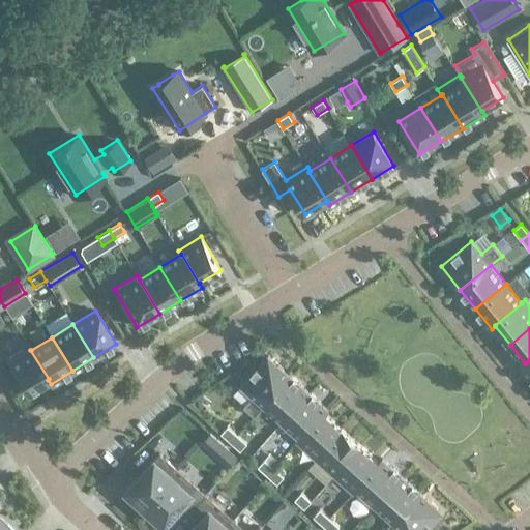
[(49,379),(30,350),(31,350),(29,346),(6,359),(27,393),(48,380),(49,379)]
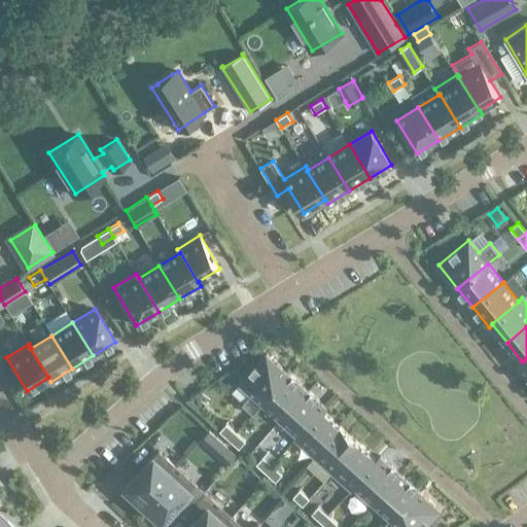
[(262,402),(288,374),(267,353),(240,383),(251,393),(242,403),(253,414),(262,403),(262,402)]
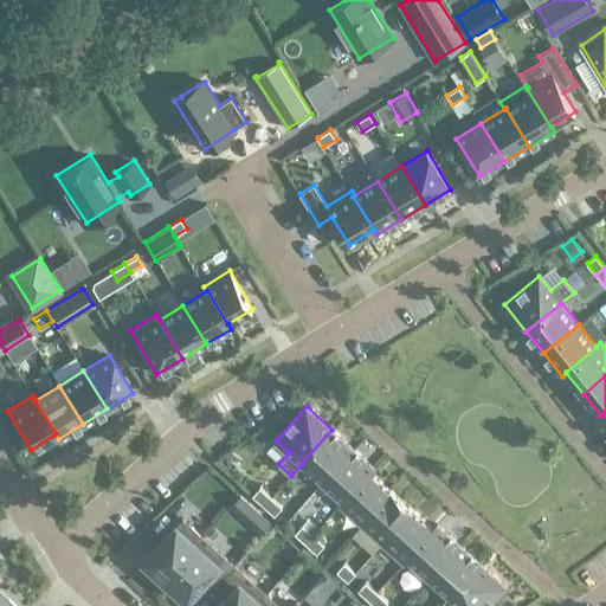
[(323,482),(353,449),(331,430),(302,463),(302,464),(323,482)]
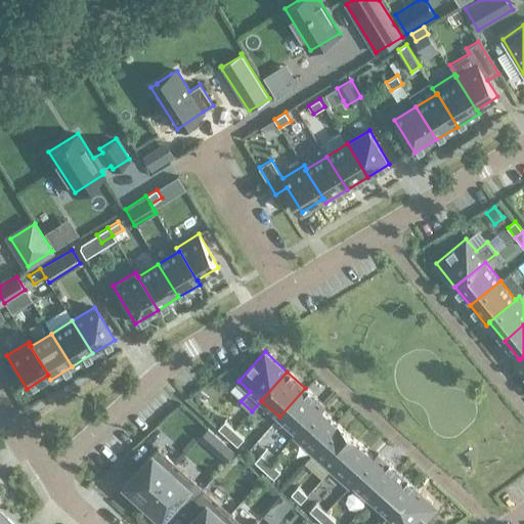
[(297,433),(320,407),(320,408),(324,405),(305,388),(279,417),(297,433)]
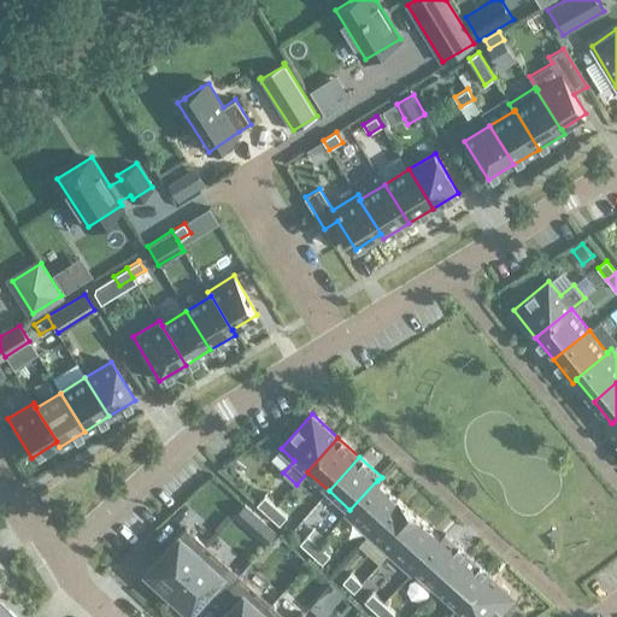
[(368,534),(398,500),(377,481),(377,480),(350,510),(345,513),(368,534)]
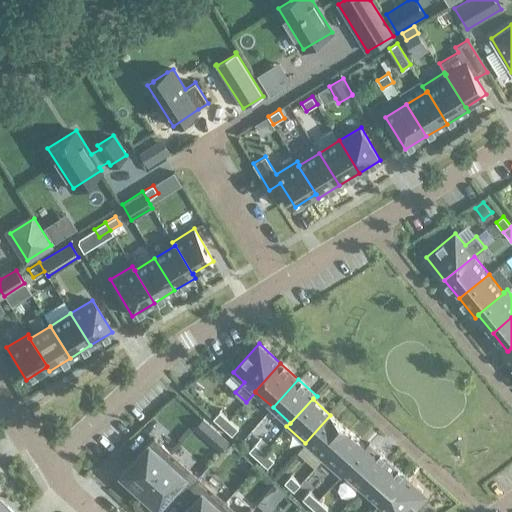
[(229,420),(220,411),(213,418),(222,427),(229,420)]
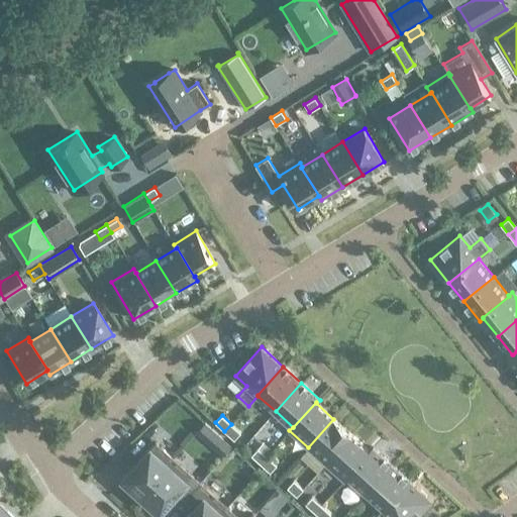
[(326,463),(351,435),(333,419),(308,447),(326,463)]
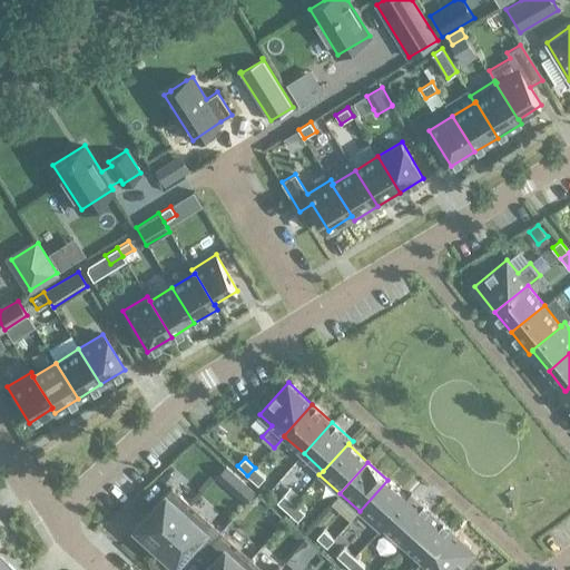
[(265,477),(255,468),(247,475),(258,484),(265,477)]
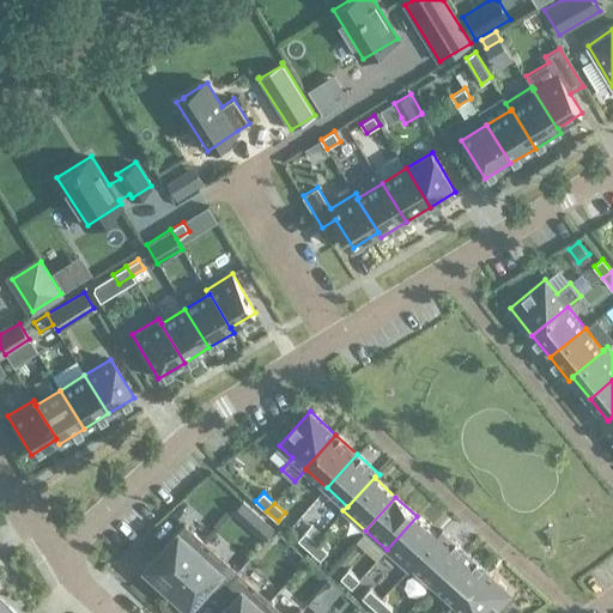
[(412,564),(438,535),(437,534),(417,516),(387,550),(408,570),(413,565),(412,564)]
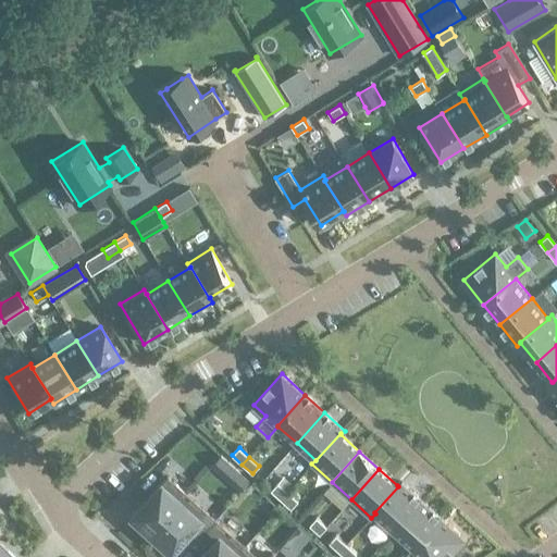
[(166,475),(130,516),(149,534),(186,494),(166,475)]
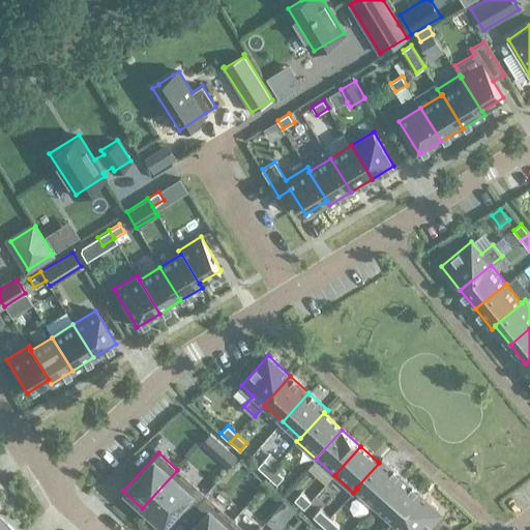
[(375,504),(401,475),(382,458),(378,462),(379,463),(356,488),(357,489),(375,504)]
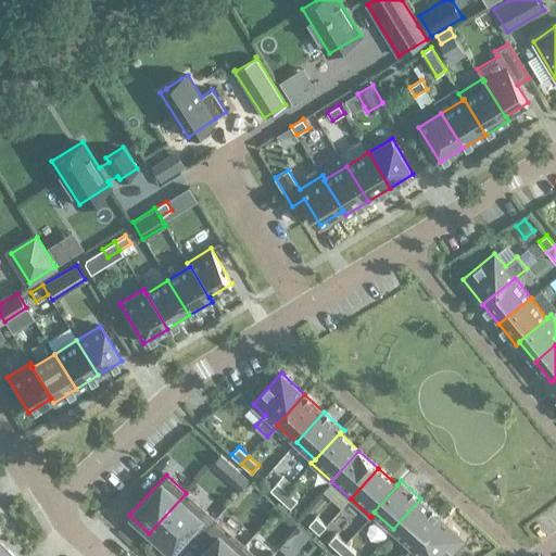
[(288,491),(277,481),(270,490),(280,498),(288,491)]
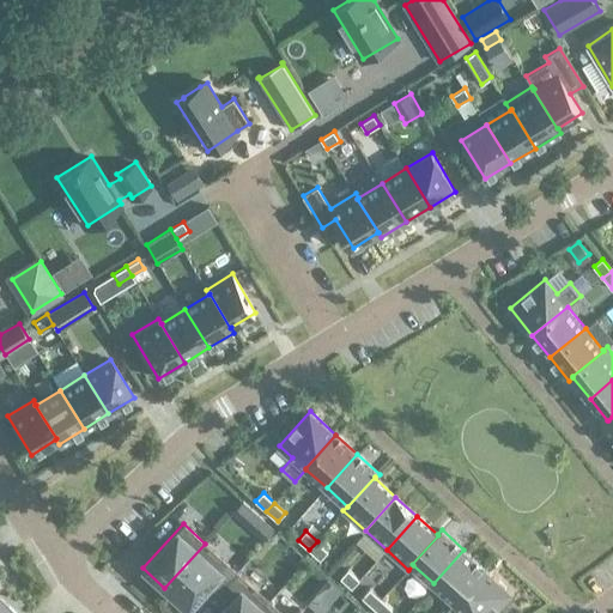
[(328,551),(317,541),(309,550),(321,559),(328,551)]
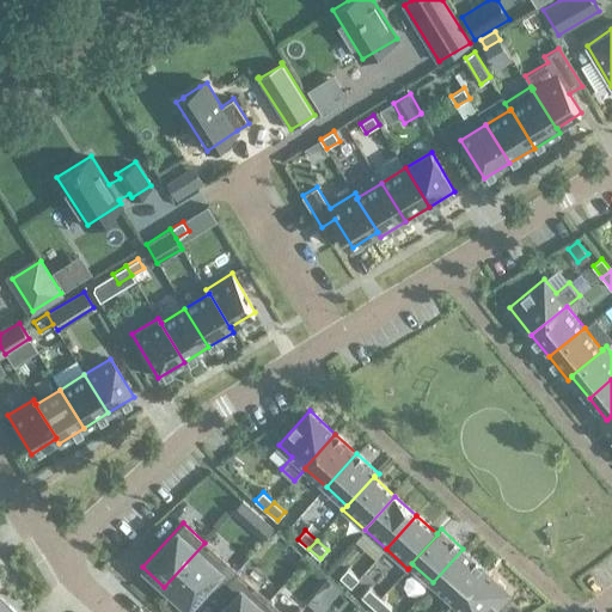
[(204,543),(164,587),(185,606),(206,582),(216,592),(236,571),(204,543)]
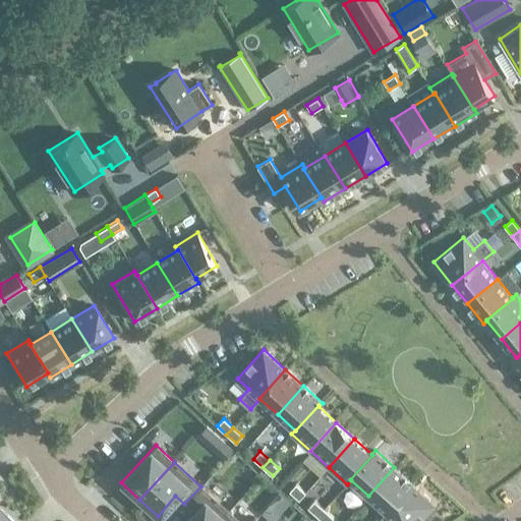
[(386,513),(412,483),(394,467),(368,496),(386,512),(386,513)]
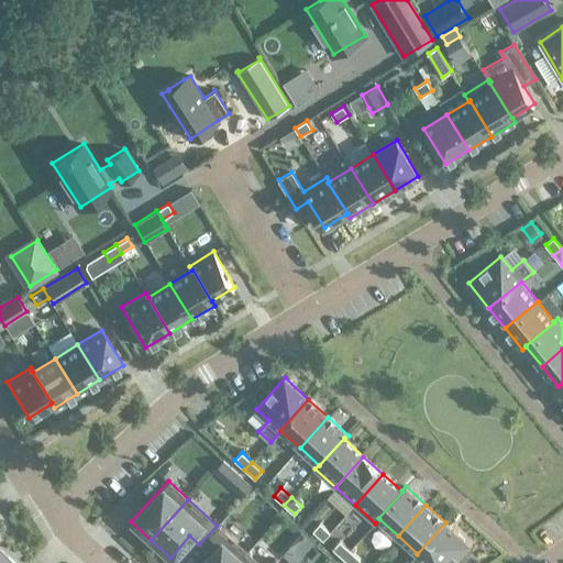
[(323,540),(330,532),(320,522),(312,530),(323,540)]
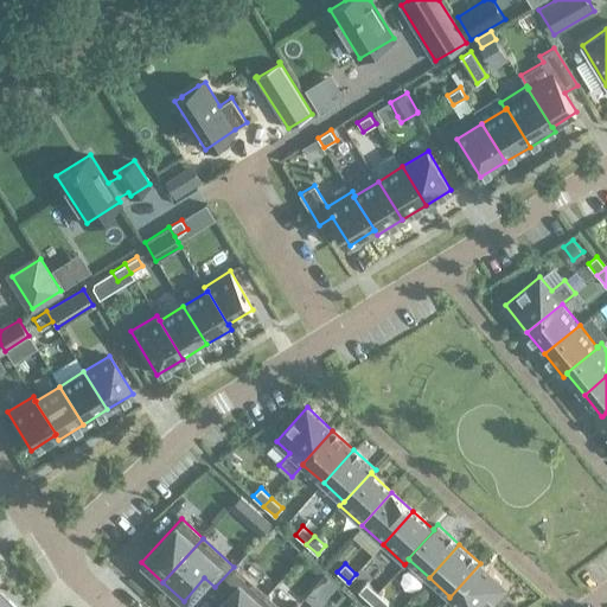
[(486,606),(506,587),(480,563),(449,598),(449,596),(439,606),(486,606)]
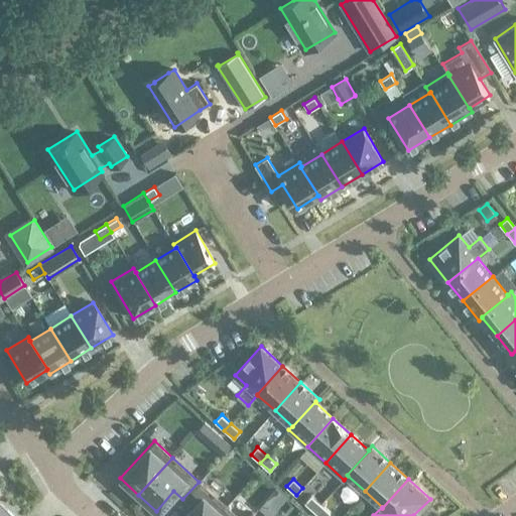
[(191,507),(183,515),(216,515),(226,506),(199,482),(182,499),(191,507)]
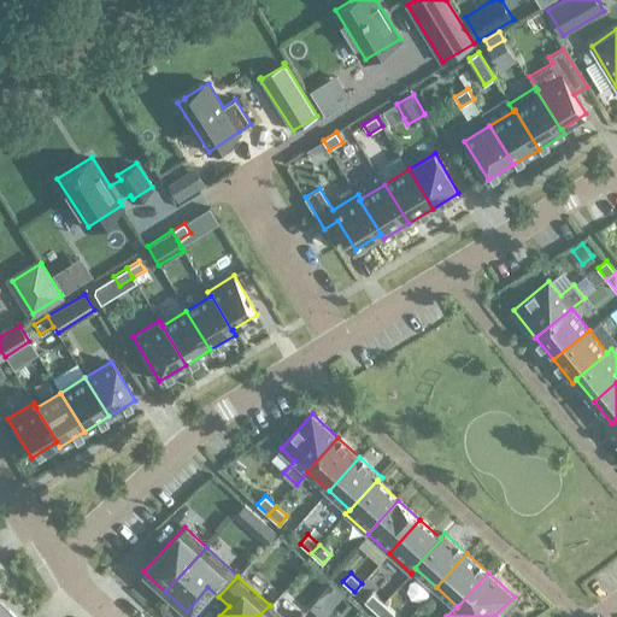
[(376,611),(383,603),(372,593),(364,601),(376,611)]
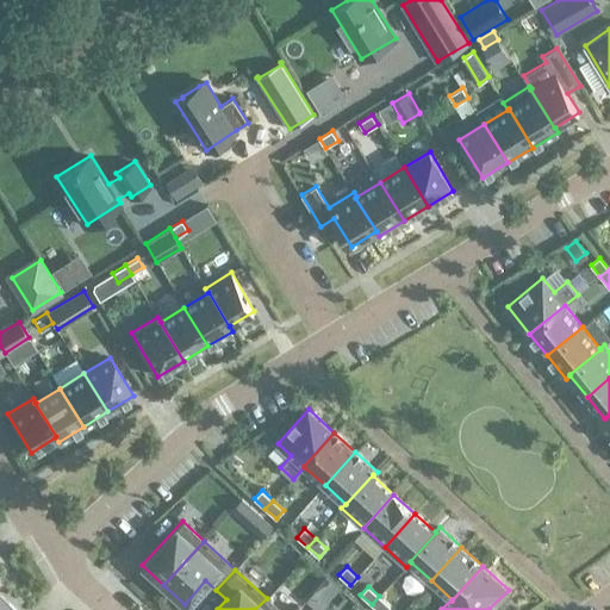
[(378,609),(386,609),(390,605),(379,596),(372,604),(378,609)]
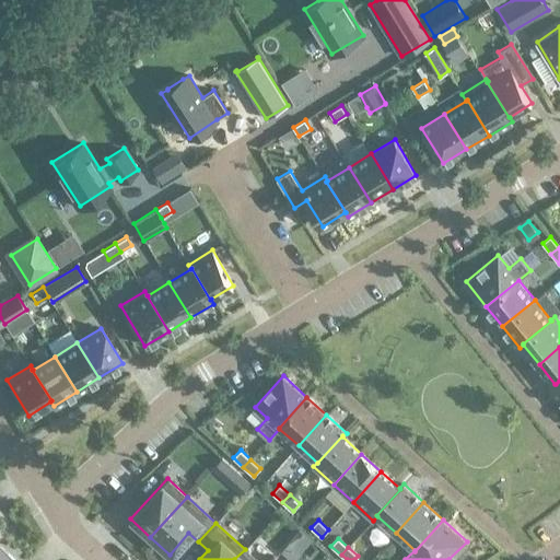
[(13,559),(2,549),(0,551),(0,559),(13,559)]
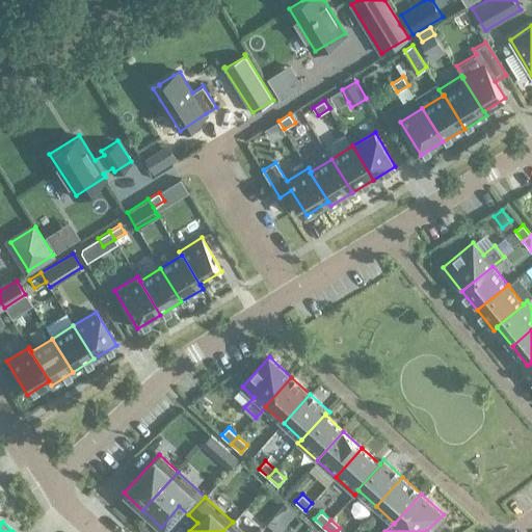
[(244,531),(233,522),(222,531),(263,531),(259,528),(255,531),(244,531)]
